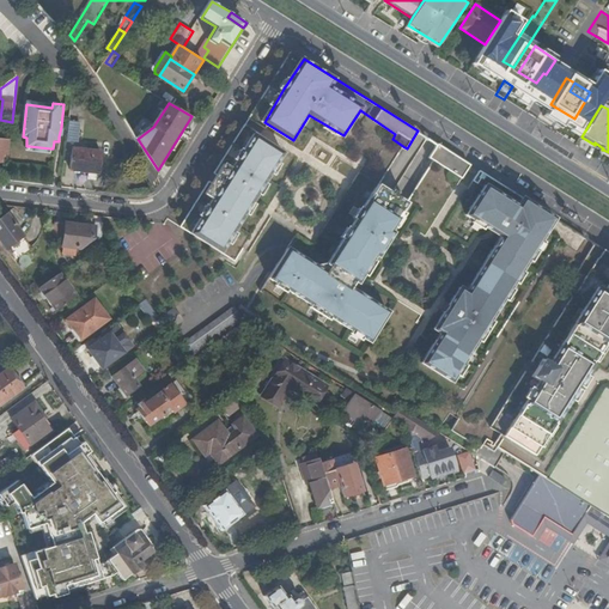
[(69,119),(69,138),(81,139),(83,119),(69,119)]
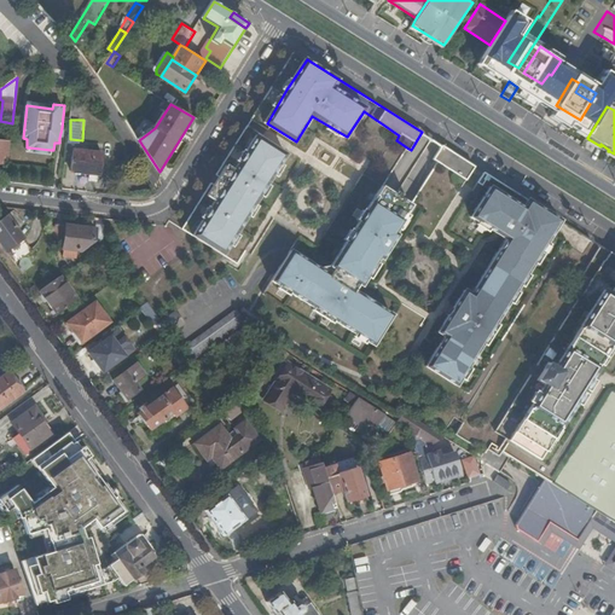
[(210,196),(218,201),(195,236),(225,255),(288,155),(259,135),(236,170),(228,167),(222,177),(216,186),(210,196)]
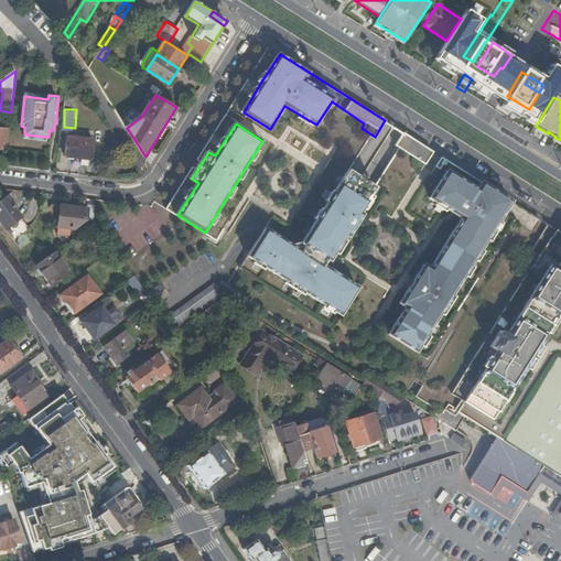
[(398,144),(400,146),(427,162),(434,151),(406,132),(398,144)]
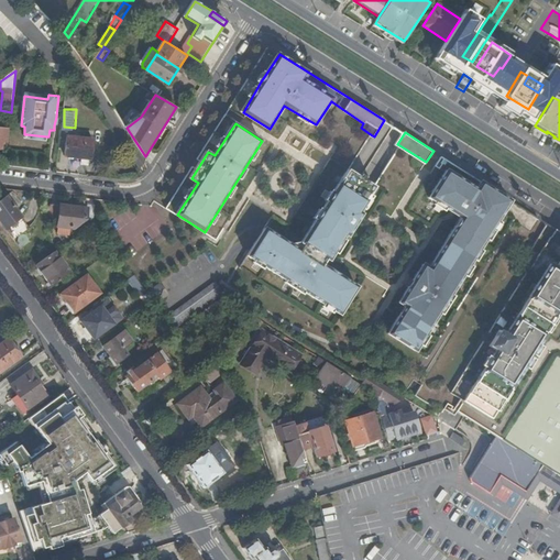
[(90,160),(92,141),(67,136),(65,156),(90,160)]
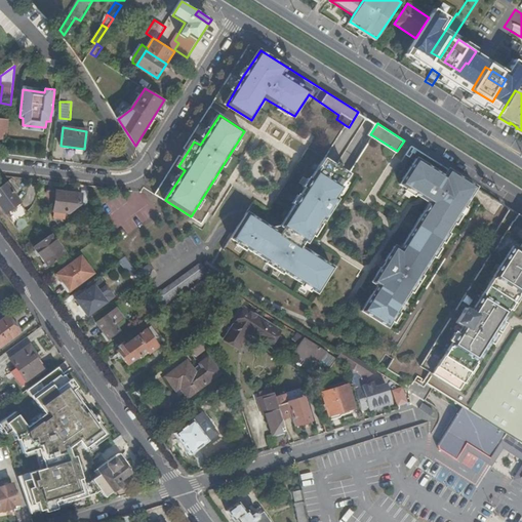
[(248,211),(232,237),(317,290),(332,265),(293,240),(294,238),(292,236),(294,233),(307,240),(322,216),(324,217),(336,198),(334,197),(350,172),(325,157),(282,225),(284,227),(281,232),(248,211)]
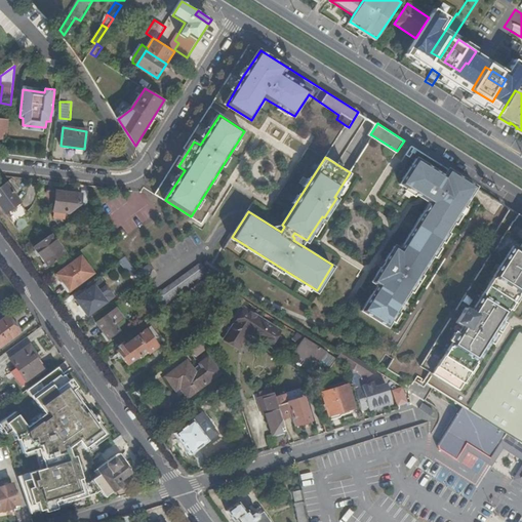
[(399,255),(394,252),(389,259),(384,269),(379,275),(386,278),(375,294),(365,311),(391,327),(427,268),(471,195),(481,201),(480,203),(494,212),(500,202),(474,186),(454,172),(450,178),(418,158),(403,184),(432,201),(399,255)]
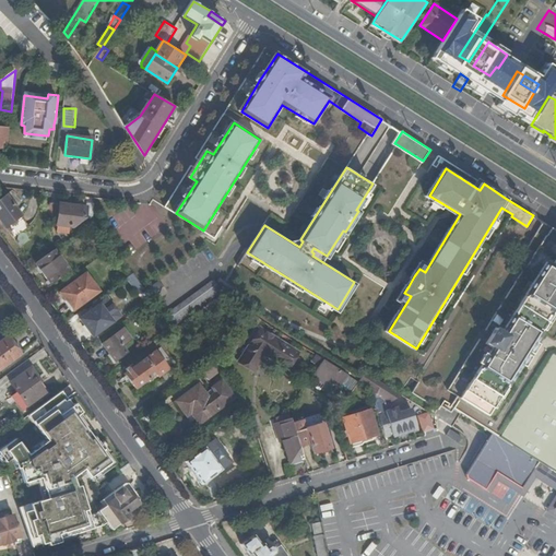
[(20,202),(13,192),(0,201),(0,217),(7,227),(22,215),(15,206),(20,202)]
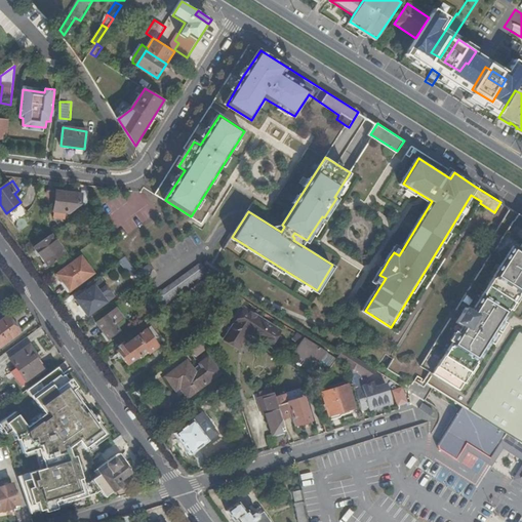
[(70,213),(81,203),(88,204),(87,203),(89,191),(82,190),(81,196),(74,195),(74,194),(50,191),(48,205),(55,206),(55,211),(56,211),(68,213),(70,213)]
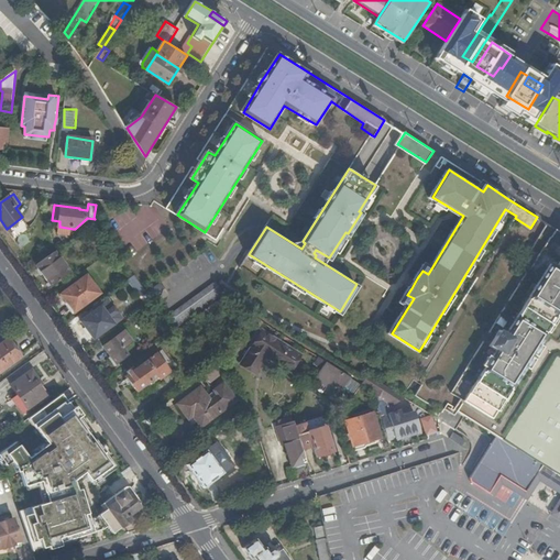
[(31,229),(22,217),(7,229),(14,240),(31,229)]
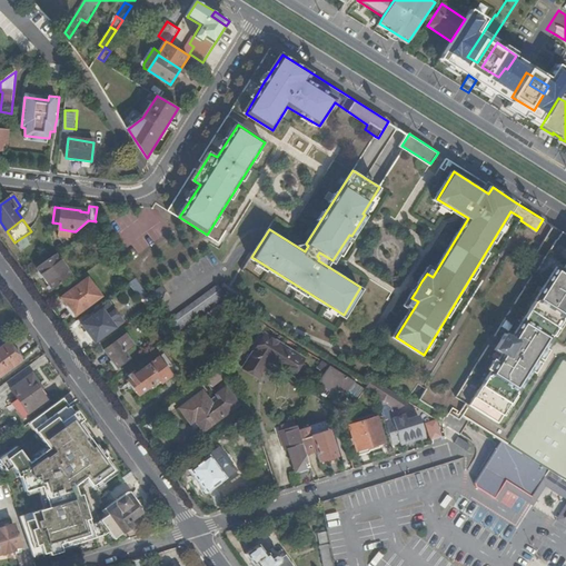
[(506,266),(425,398),(444,410),(442,413),(446,415),(447,413),(458,419),(460,415),(502,440),(510,443),(564,356),(565,356),(565,250),(543,288),(506,266)]
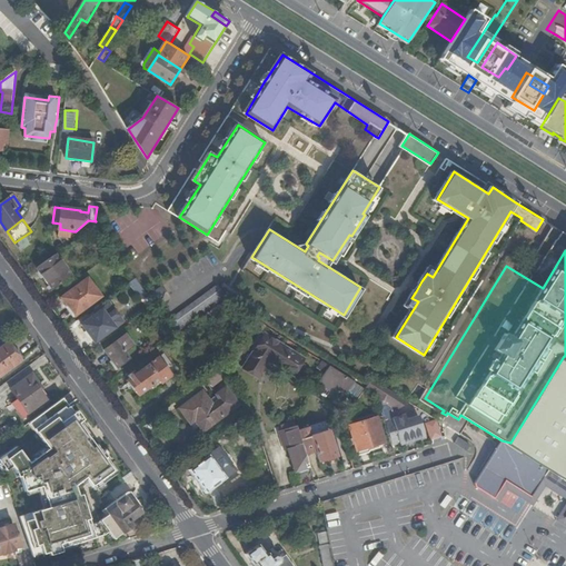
[(53,289),(73,275),(57,254),(37,268),(53,289)]
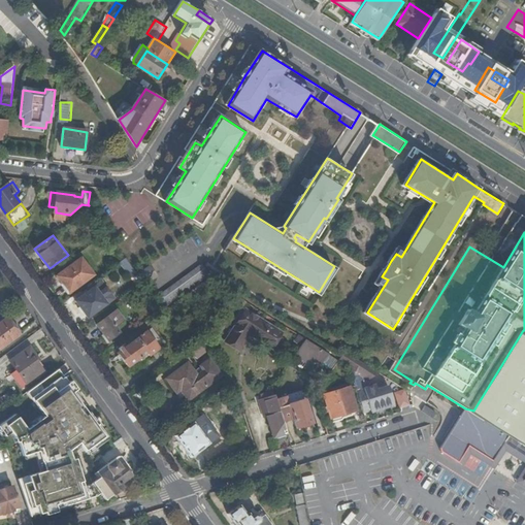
[(124,261),(130,269),(134,266),(133,264),(128,258),(124,261)]
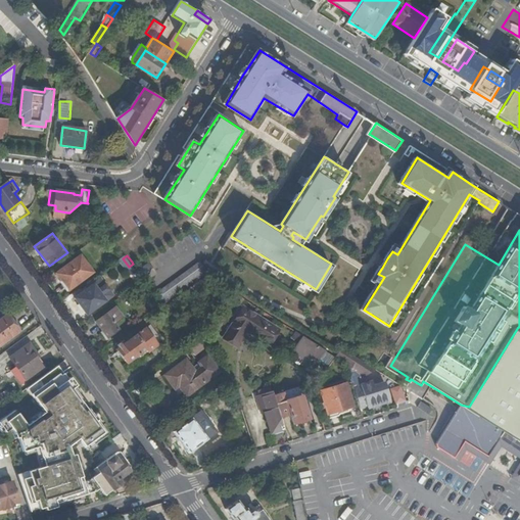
[(69,290),(93,274),(82,257),(57,274),(63,282),(62,283),(67,291),(69,290)]
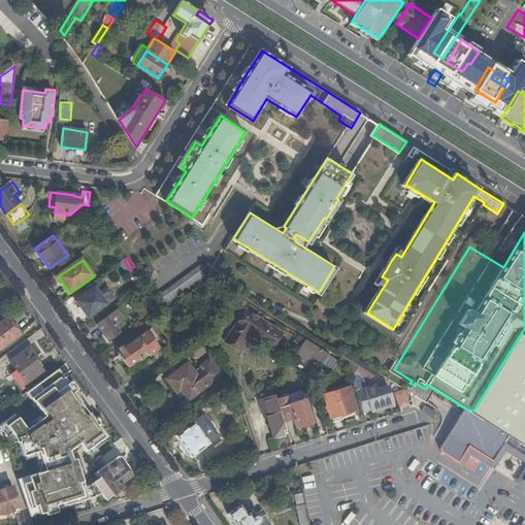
[(210,275),(202,265),(158,297),(166,308),(210,275)]
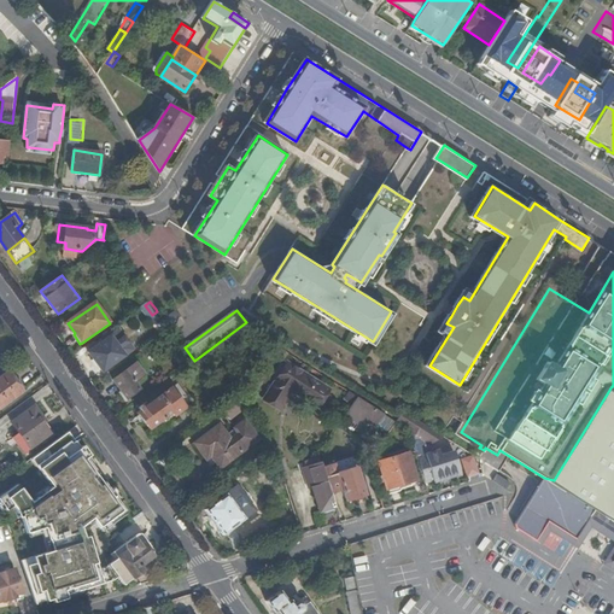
[(180,314),(167,323),(173,331),(174,333),(187,325),(180,314)]
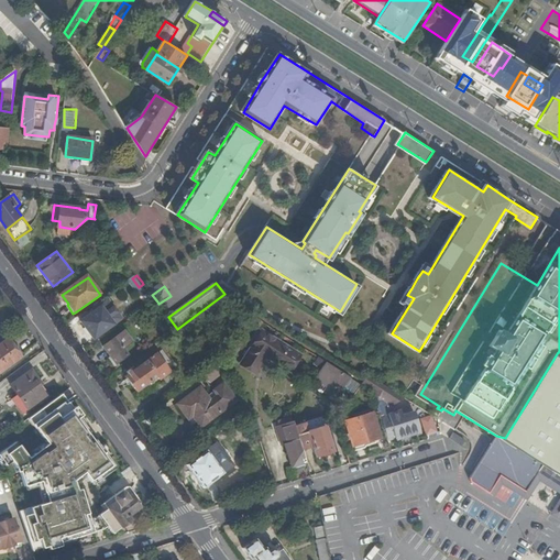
[(102,307),(81,321),(95,339),(116,325),(102,307)]
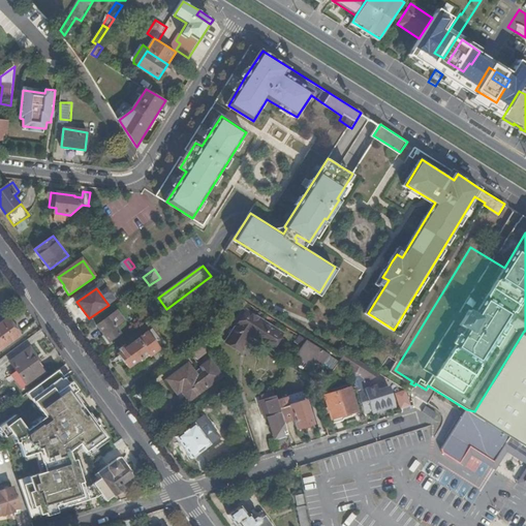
[(236,304),(230,299),(217,310),(222,315),(236,304)]
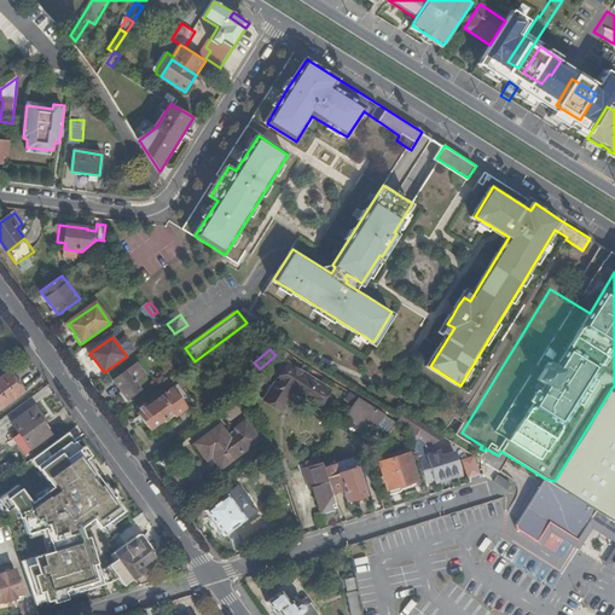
[(290,354),(283,349),(277,355),(285,360),(290,354)]
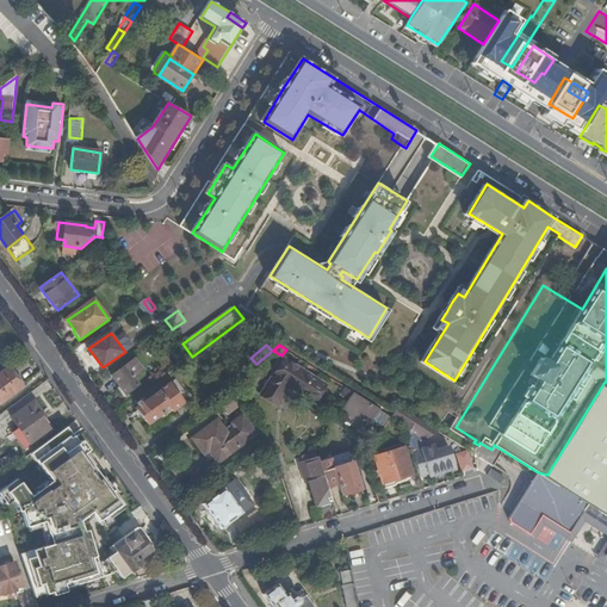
[(137,358),(115,375),(128,394),(140,385),(134,377),(146,369),(137,358)]
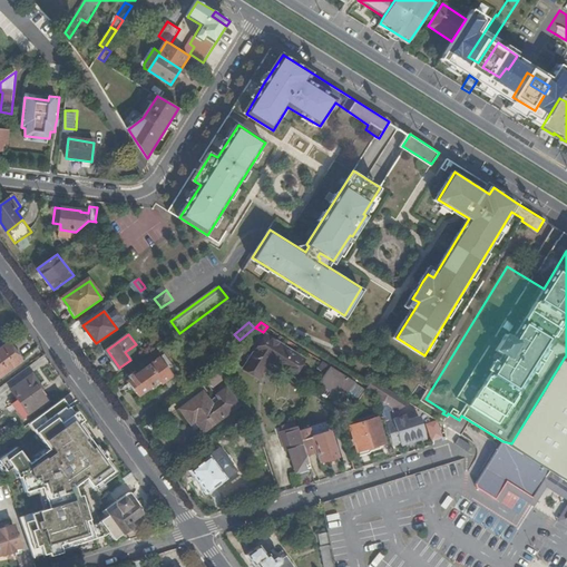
[(264,357),(248,346),(237,363),(260,378),(271,361),(295,377),(308,358),(276,338),(264,357)]
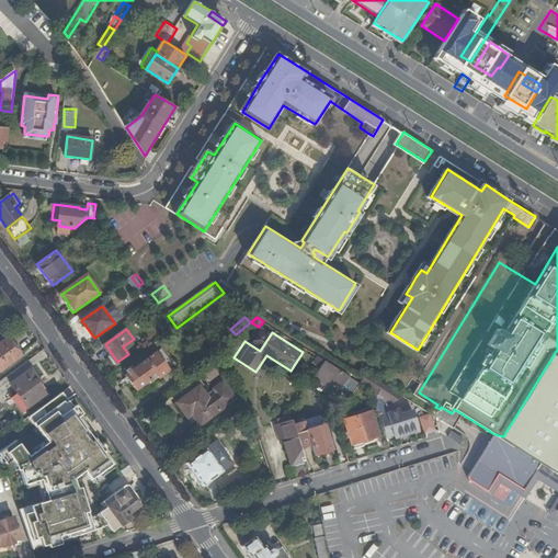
[(10,337),(0,343),(0,369),(0,371),(22,354),(10,337)]
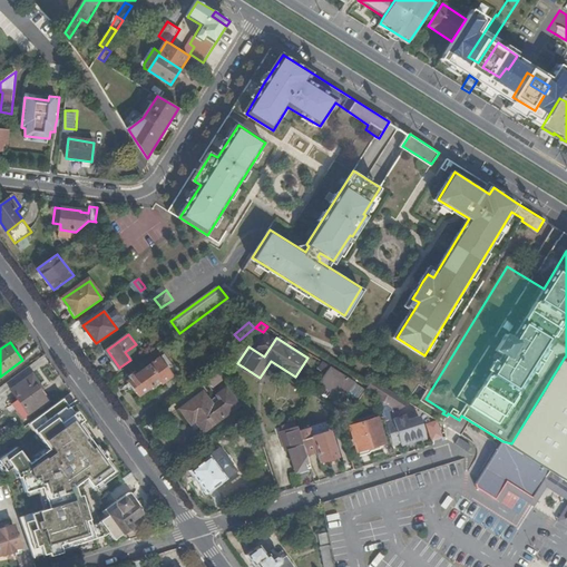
[(165,354),(164,355),(177,374),(182,372),(179,369),(177,371),(165,354)]
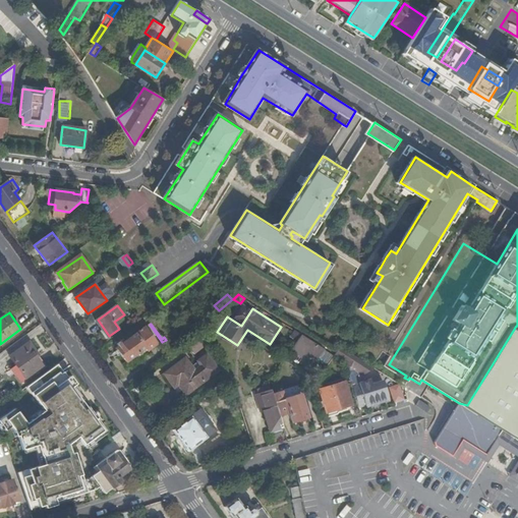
[(147,348),(150,351),(162,342),(150,325),(118,348),(127,361),(147,348)]
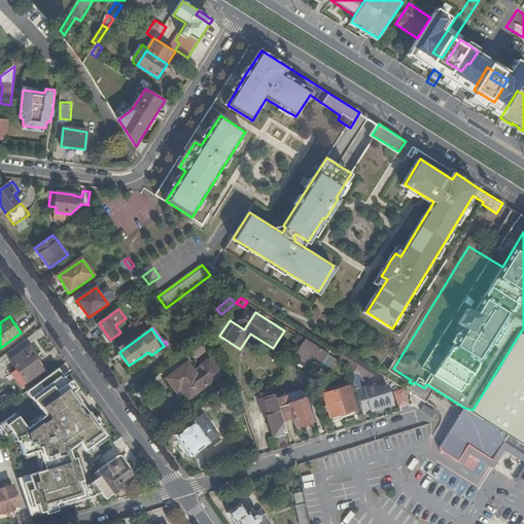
[(523,329),(522,329),(473,410),(523,441),(523,329)]
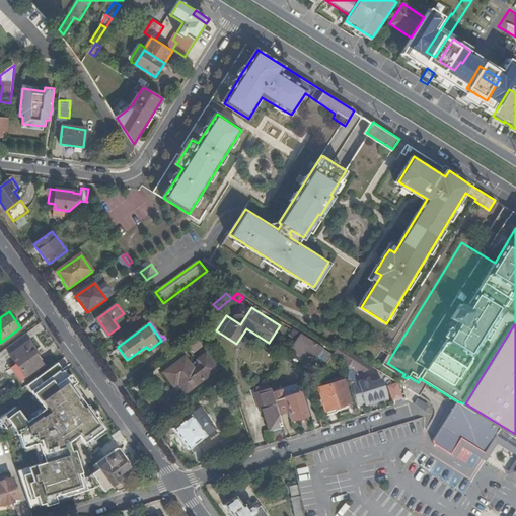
[(294,328),(290,334),(297,339),(301,334),(294,328)]
